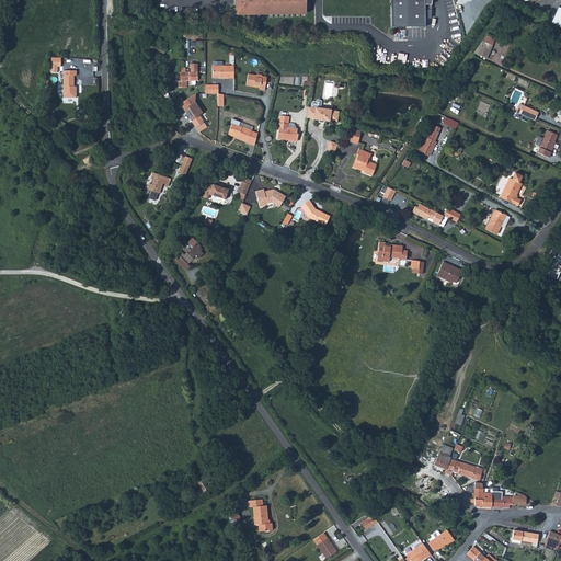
[(236,0),(237,2),(237,14),(306,13),(306,0),(236,0)]
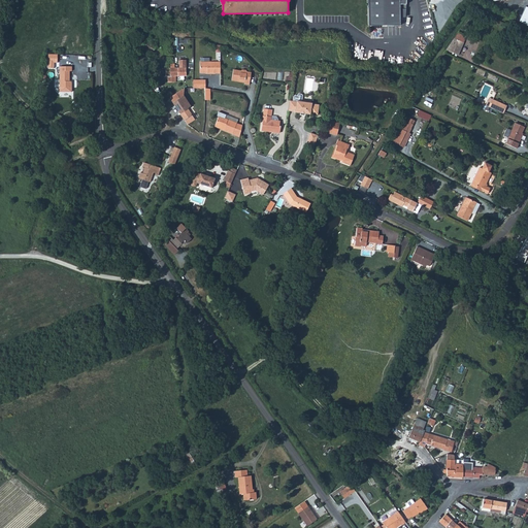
[(368,0),(369,26),(385,26),(400,25),(400,17),(400,9),(405,9),(405,0),(368,0)]
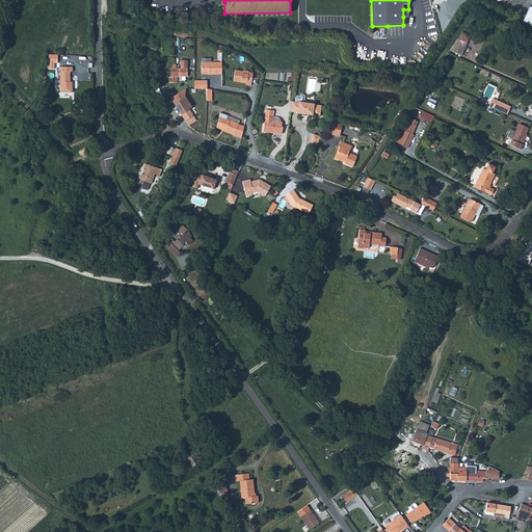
[(531,7),(530,6),(523,22),(531,25),(531,7)]
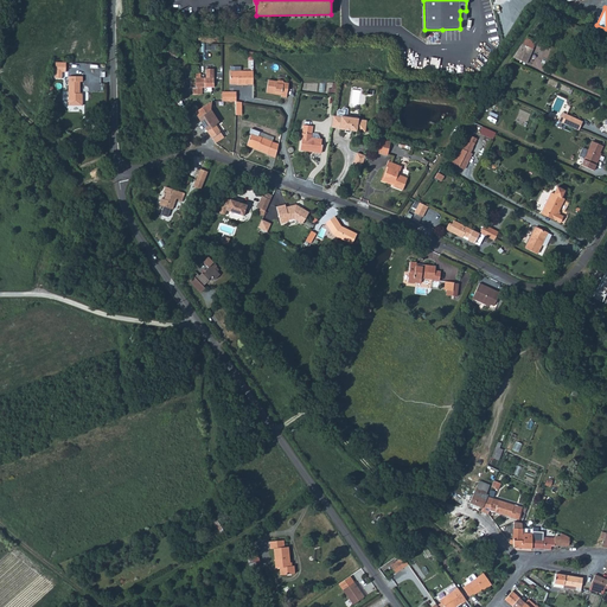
[(519,43),(530,48),(532,42),(523,38),(519,43)]
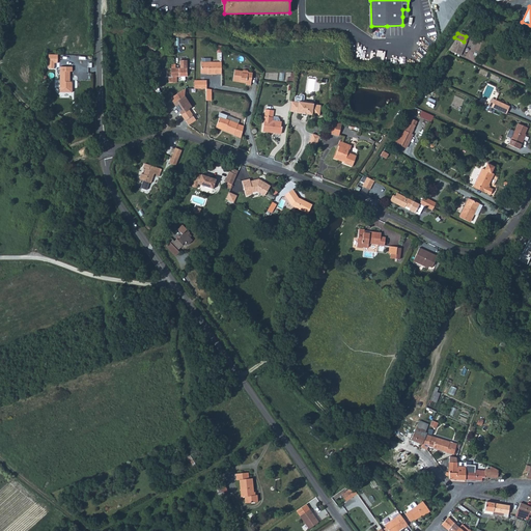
[(454,37),(446,50),(453,52),(458,55),(464,42),(454,37)]
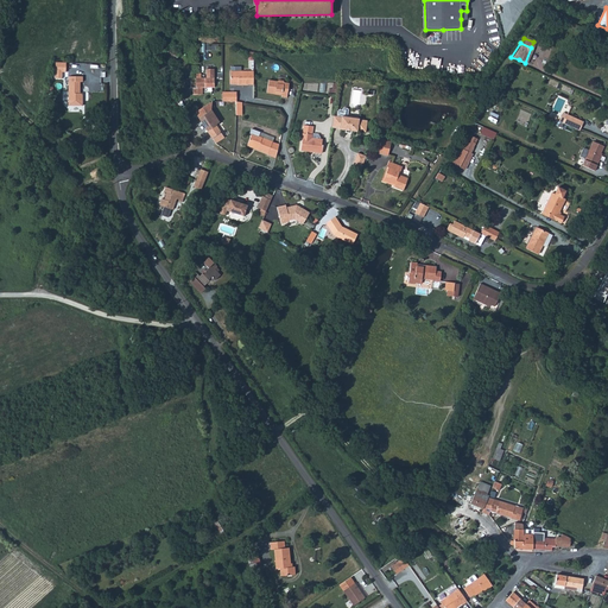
[(65,62),(55,62),(55,78),(61,78),(61,73),(65,71),(65,62)]
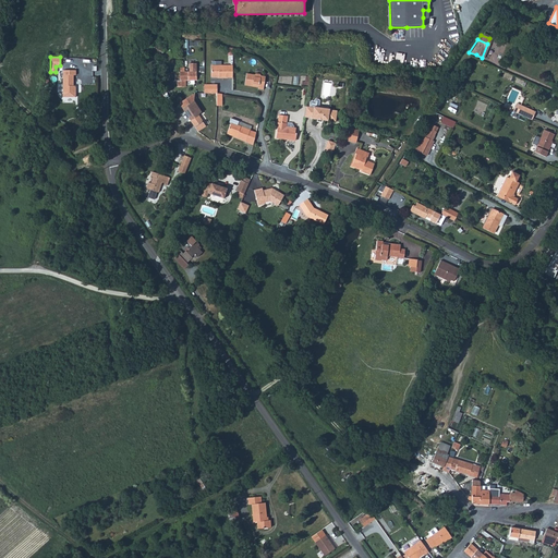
[(210,64),(211,76),(218,76),(218,77),(232,76),(232,64),(210,64)]
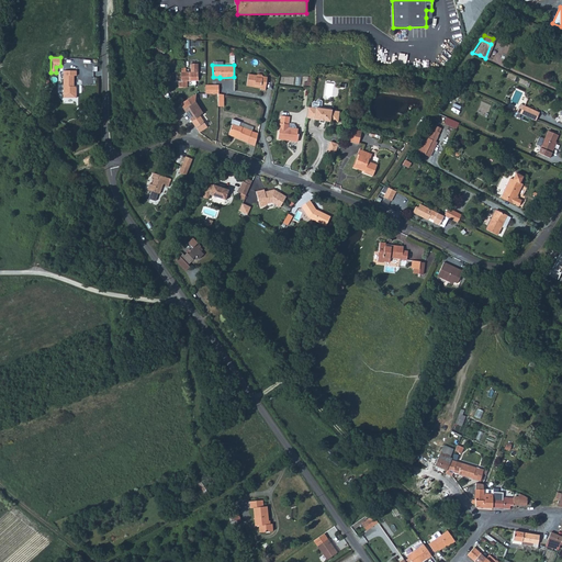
[(63,80),(63,92),(76,92),(76,86),(74,86),(74,75),(76,75),(76,70),(63,69),(63,80)]
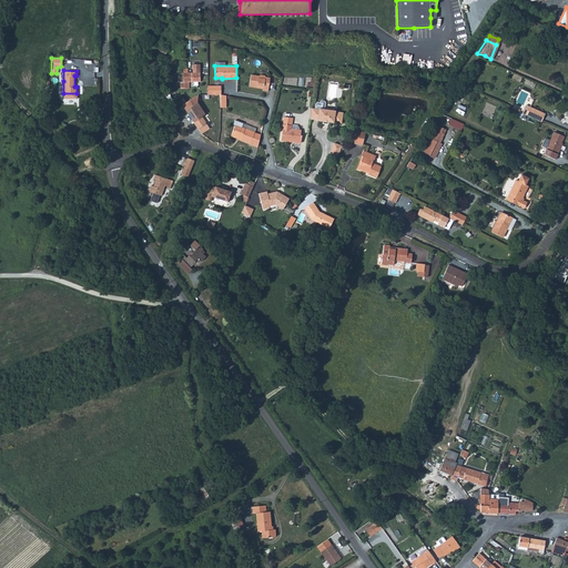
[(185,73),(183,73),(183,82),(180,82),(180,88),(189,88),(189,82),(200,81),(200,73),(194,73),(189,73),(185,73)]
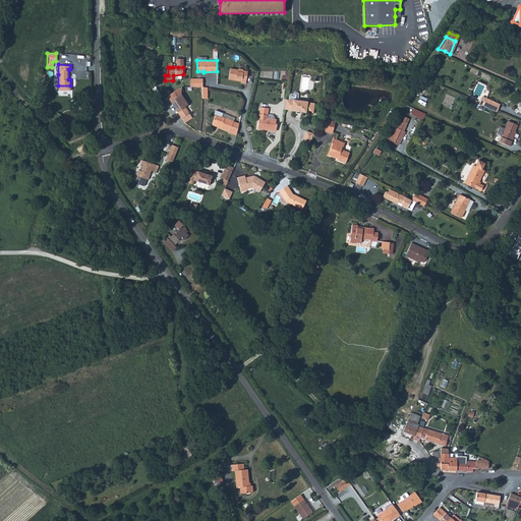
[(230,68),(228,79),(241,81),(241,83),(246,83),(247,71),(243,71),(242,69),(239,69),(237,70),(230,68)]
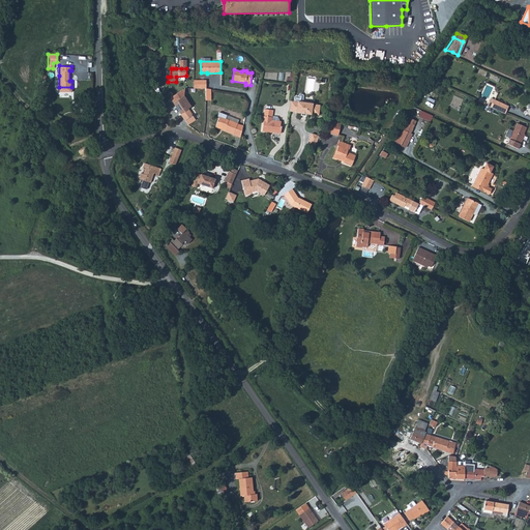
[(185,88),(169,98),(171,100),(173,104),(175,102),(184,96),(185,88)]
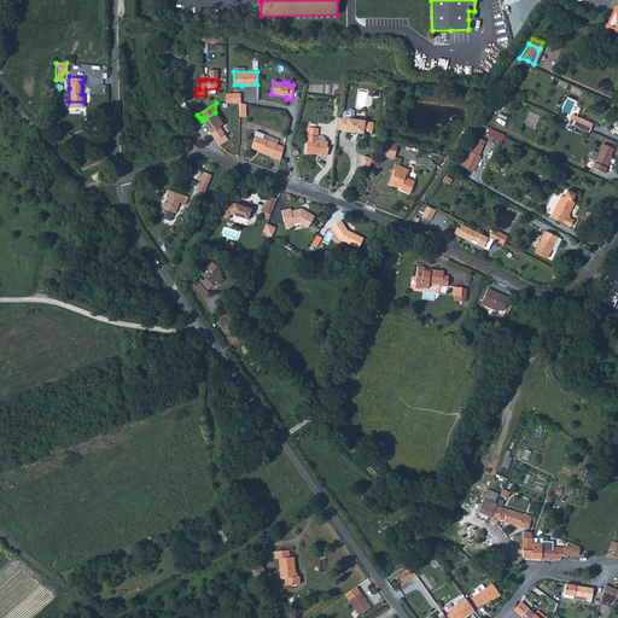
[(204,120),(202,121),(205,127),(209,130),(211,133),(216,141),(225,135),(220,127),(223,124),(219,117),(215,112),(204,120)]
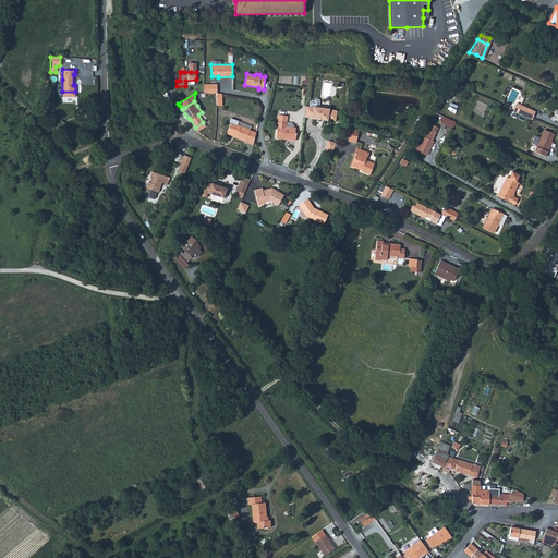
[(451,102),(448,109),(456,112),(459,106),(451,102)]
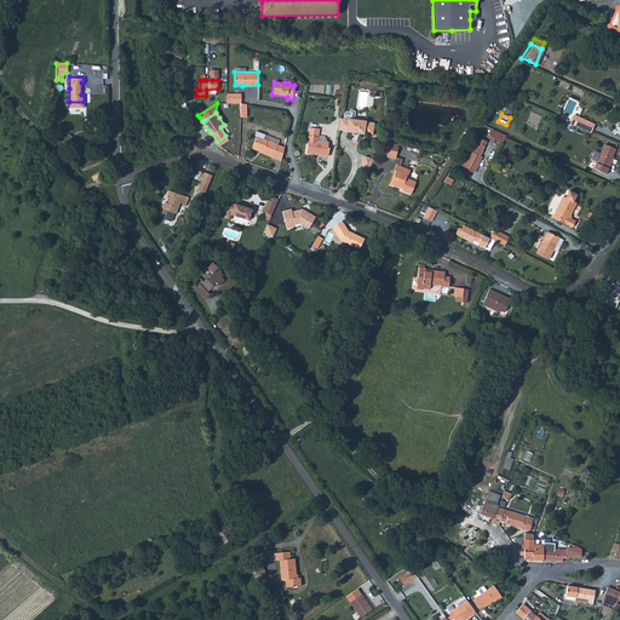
[(574,115),(570,124),(591,133),(596,125),(574,115)]
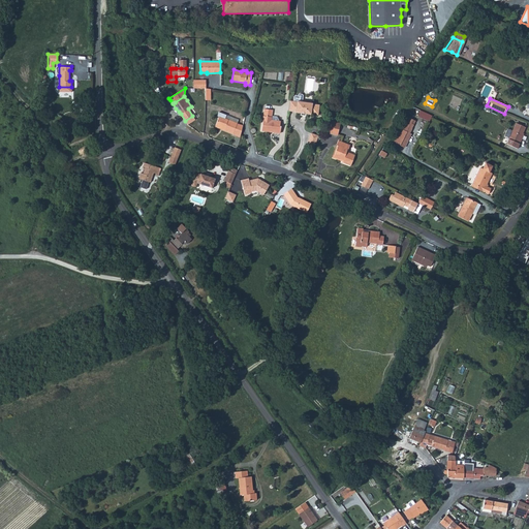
[(294,103),(291,102),(290,113),(297,113),(297,114),(305,115),(312,115),(319,116),(320,106),(313,105),(314,104),(304,103),(299,102),(299,103),(294,103)]
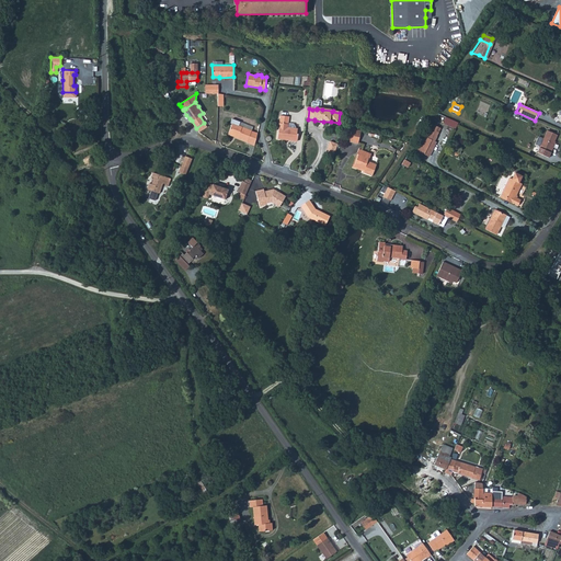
[(241,122),(233,117),(231,122),(233,123),(229,132),(238,135),(238,137),(248,140),(247,142),(254,146),(255,144),(258,133),(252,130),(240,125),(241,122)]
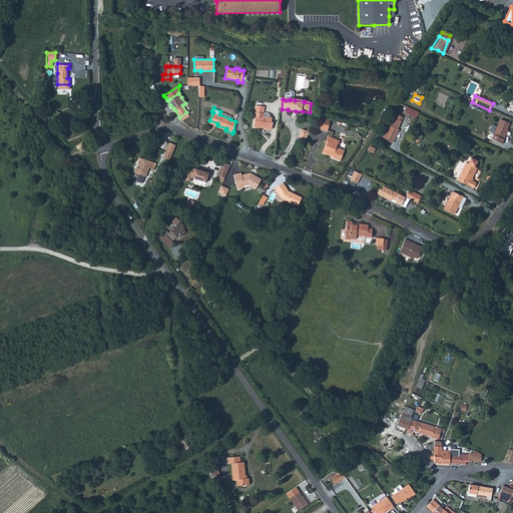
[(259,107),(258,120),(266,120),(274,120),(274,119),(265,118),(266,108),(259,107)]
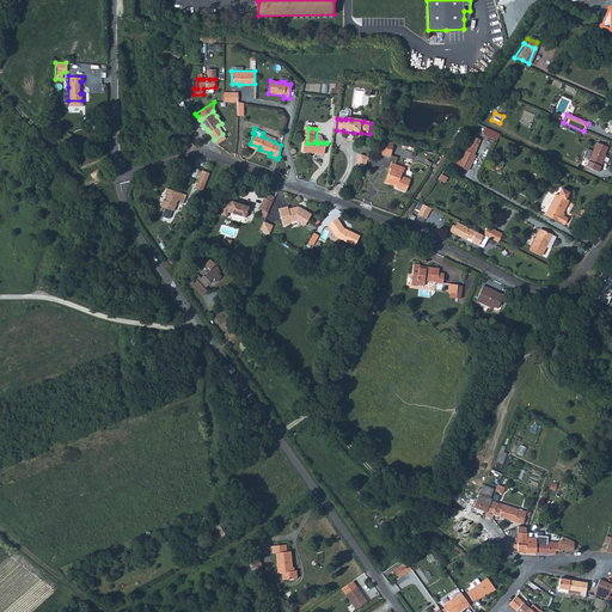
[(276,139),(263,133),(262,136),(275,142),(276,139)]
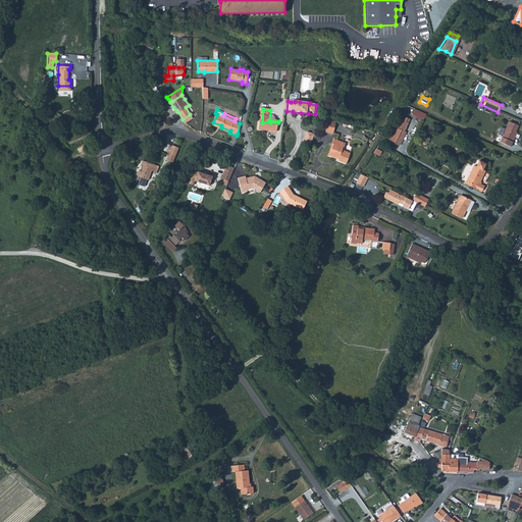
[(190,114),(183,119),(186,123),(189,121),(193,118),(190,114)]
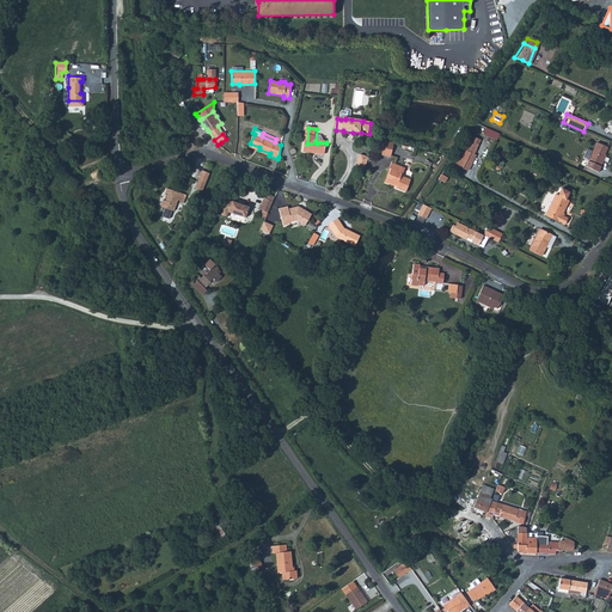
[(467,135),(464,141),(473,146),(475,144),(472,142),(475,139),(475,138),(467,135)]
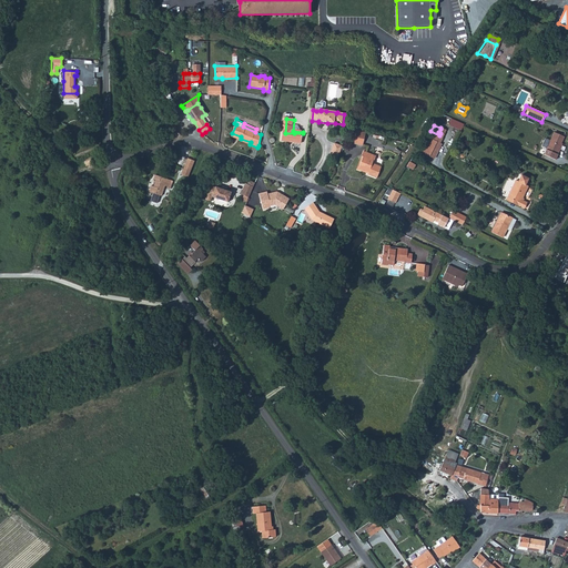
[(363,132),(357,131),(355,144),(364,146),(366,137),(362,135),(363,132)]
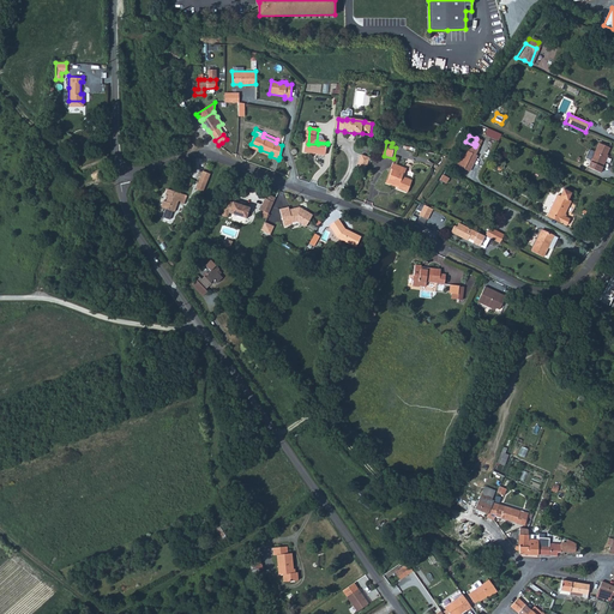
[(475,146),(465,142),(462,150),(461,149),(453,164),(457,166),(462,168),(469,154),(471,154),(475,146)]
